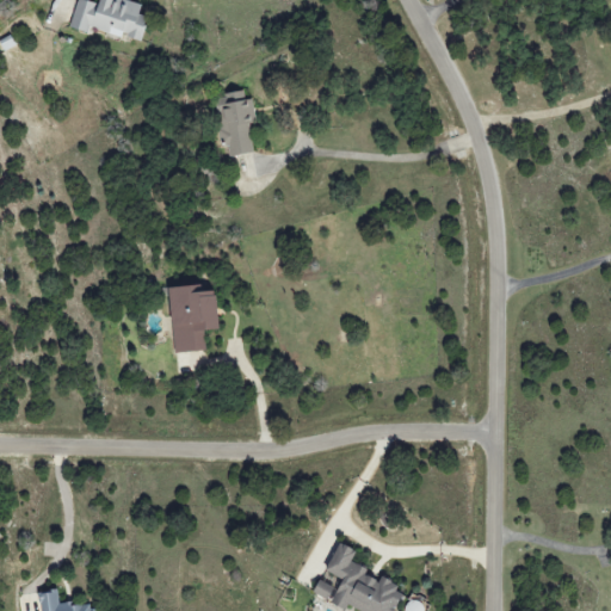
[(85,0),(76,0),(69,28),(88,32),(90,29),(121,37),(122,36),(141,41),(147,17),(139,14),(141,4),(130,0),(98,0),(98,4),(85,0)]
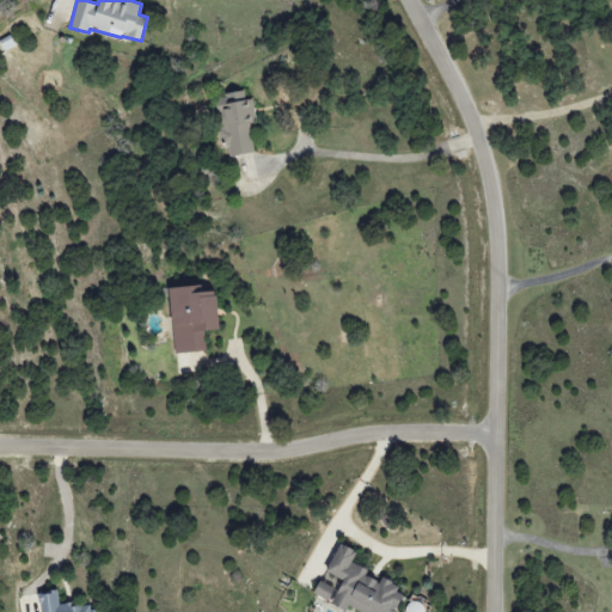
[(252,154),(250,123),(256,123),(254,99),(245,99),(244,93),(216,96),(220,147),(228,146),(228,157),(252,154)]
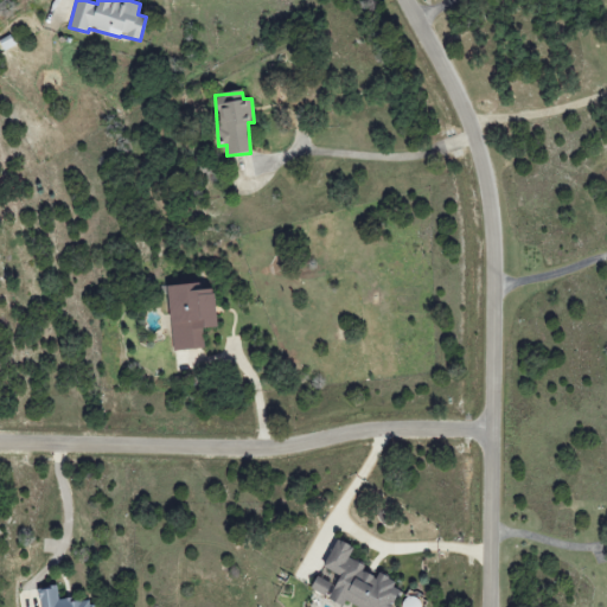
[(167,286),(173,351),(204,349),(203,328),(217,327),(213,289),(199,291),(198,283),(167,286)]
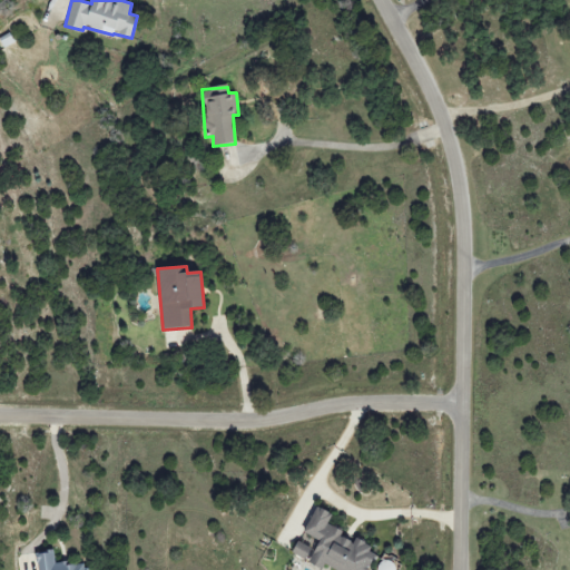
[(332,569),(364,569),(365,569),(367,569),(376,551),(354,541),(354,542),(341,537),(343,531),(327,524),(332,514),(315,508),(303,533),(318,540),(308,563),(322,569),(324,567),(332,569)]
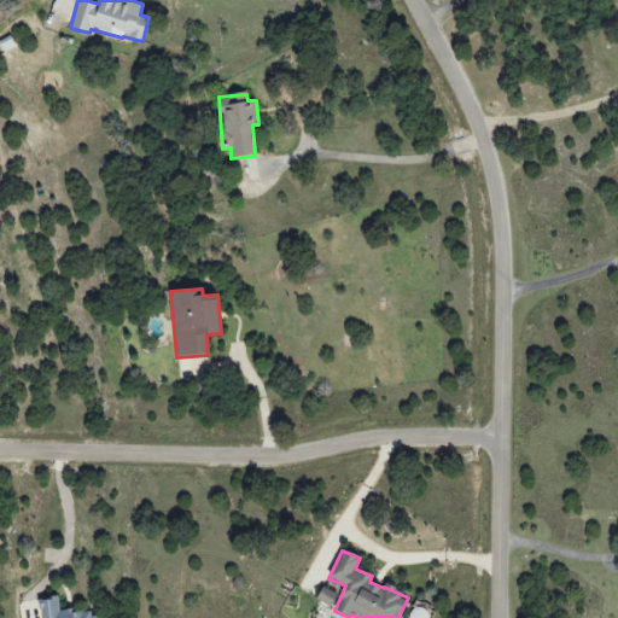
[(333,607),(338,594),(321,588),(316,601),(333,607)]
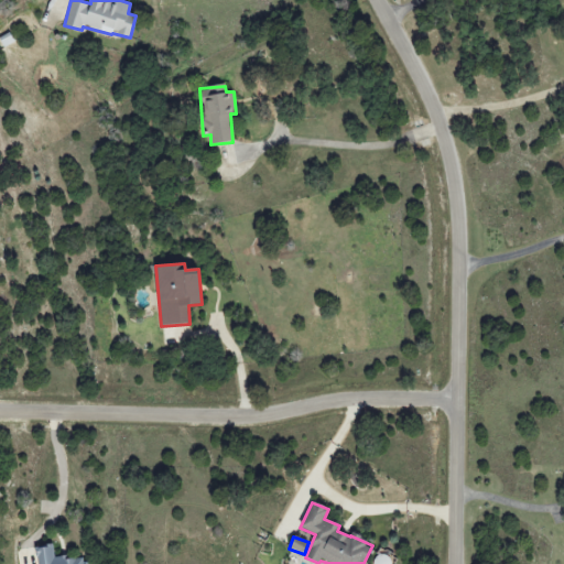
[(86,563),(85,554),(55,560),(53,544),(35,548),(38,563),(86,563)]
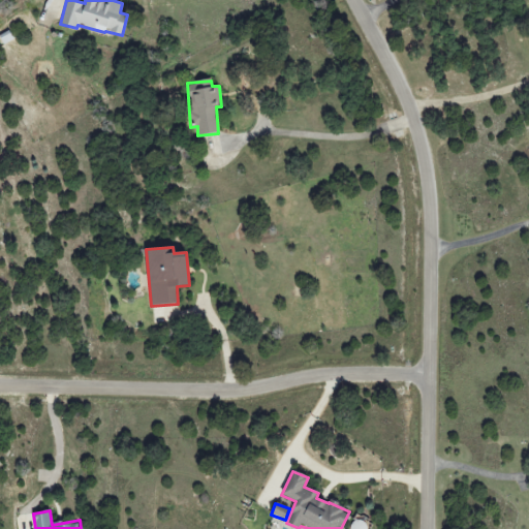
All buildings are outlined.
